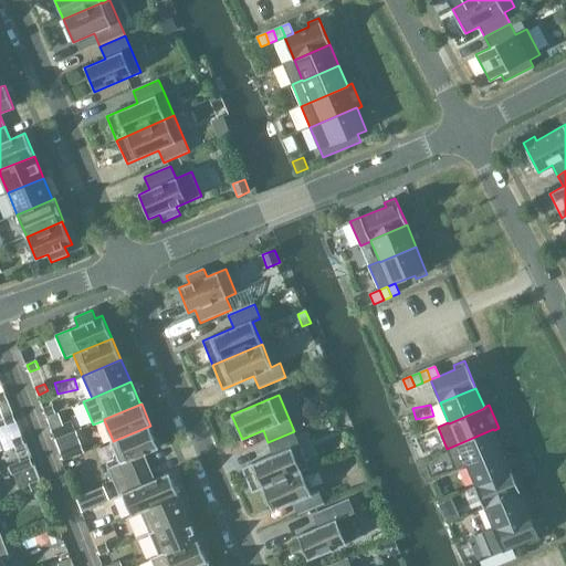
[(44,409),(46,417),(56,413),(53,406),(44,409)]
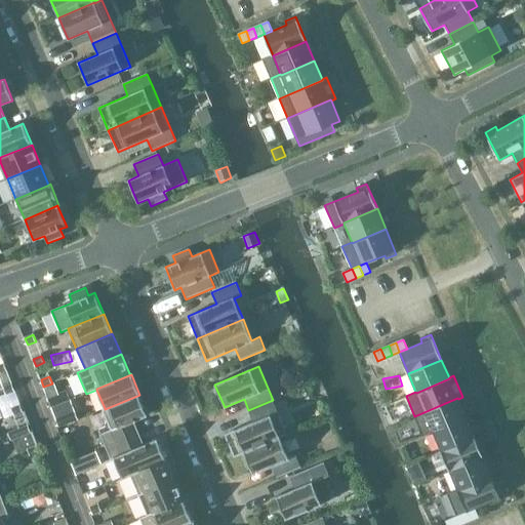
[(12,385),(4,388),(6,395),(14,392),(12,385)]
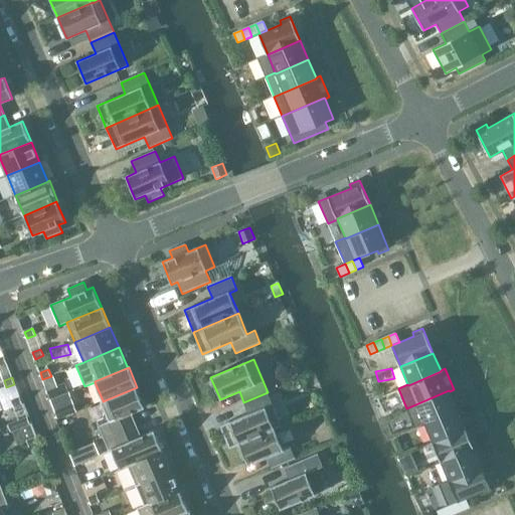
[(103,401),(103,400),(101,401),(109,421),(99,426),(104,439),(136,424),(132,413),(145,408),(136,388),(137,387),(103,401)]
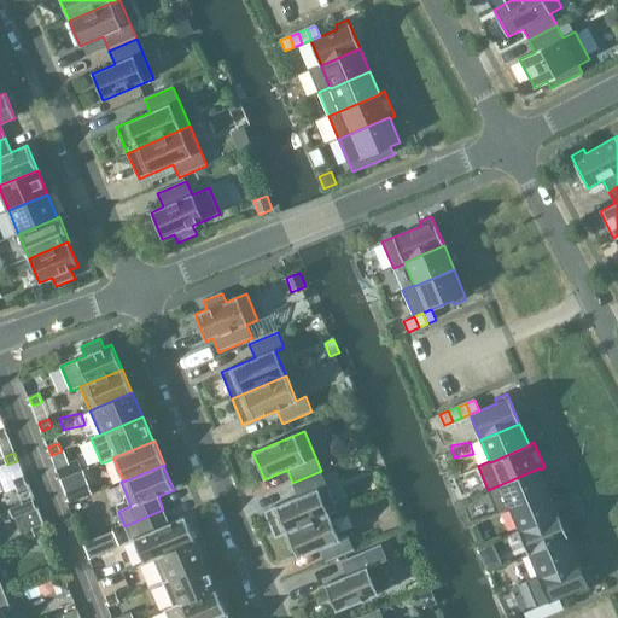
[(57,471),(60,479),(70,476),(68,467),(57,471)]
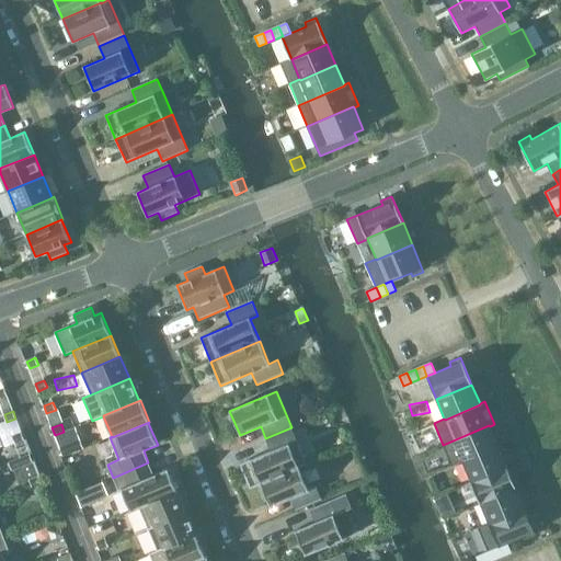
[(462,462),(462,461),(497,446),(490,426),(489,425),(443,445),(451,467),(462,462)]
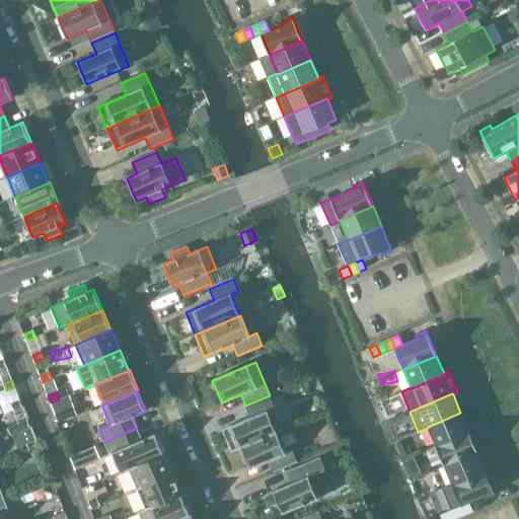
[(241,447),(277,433),(284,430),(270,395),(245,405),(250,418),(222,430),(231,452),(241,448),(241,447)]
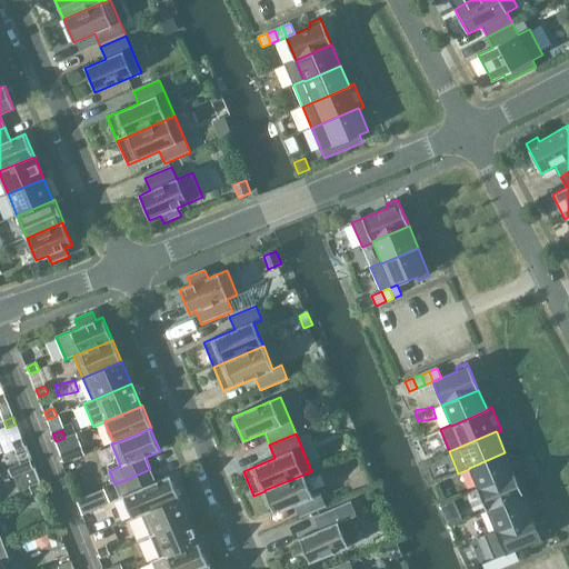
[(22,439),(12,442),(16,450),(25,447),(22,439)]
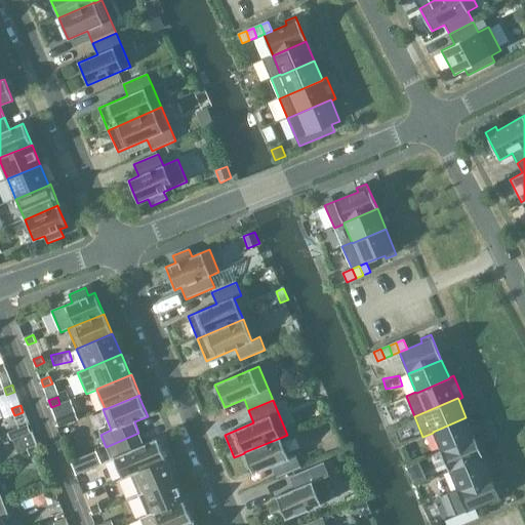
[(68,423),(66,417),(56,420),(59,428),(68,423)]
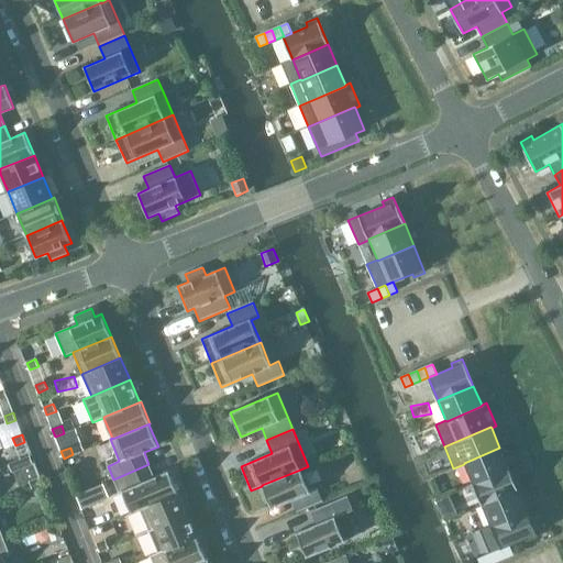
[(464,463),(464,464),(473,483),(508,468),(499,448),(464,463)]
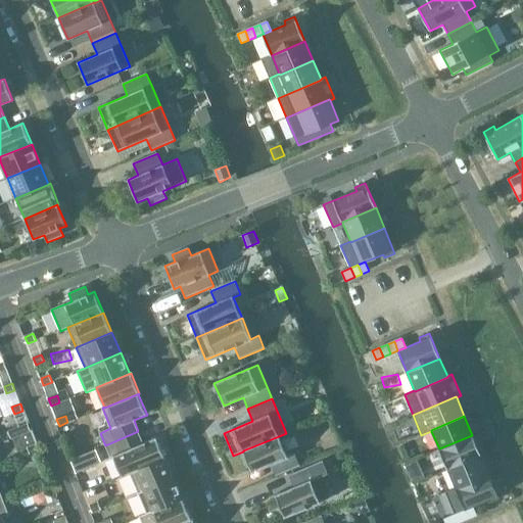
[(28,424),(19,427),(8,431),(11,438),(14,437),(22,434),(31,431),(28,424)]
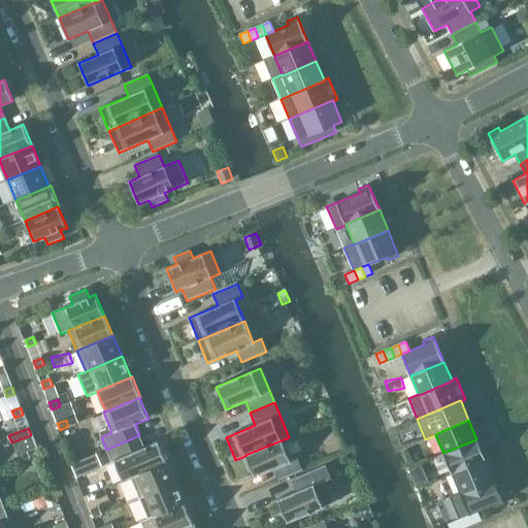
[(23,438),(14,441),(20,456),(28,452),(36,449),(38,449),(33,434),(31,435),(23,438)]
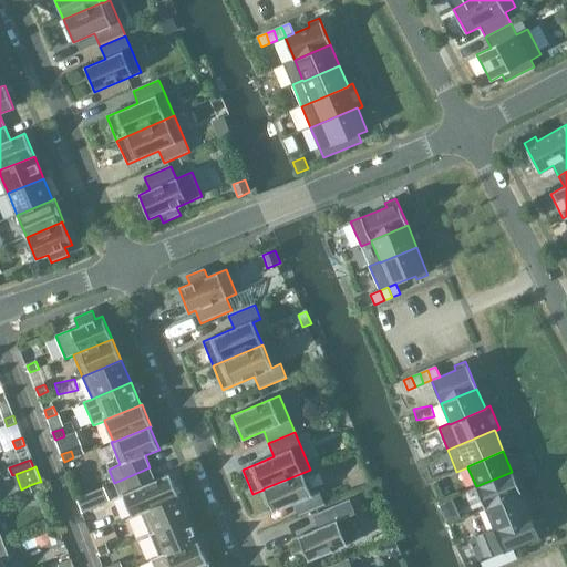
[(150,467),(114,483),(120,496),(123,495),(133,517),(141,514),(141,513),(179,496),(169,474),(155,480),(150,467)]
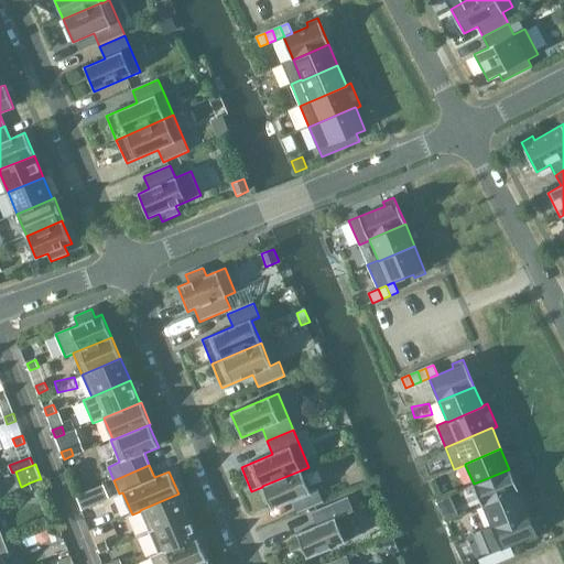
[(474,484),(483,506),(519,490),(509,469),(474,484)]
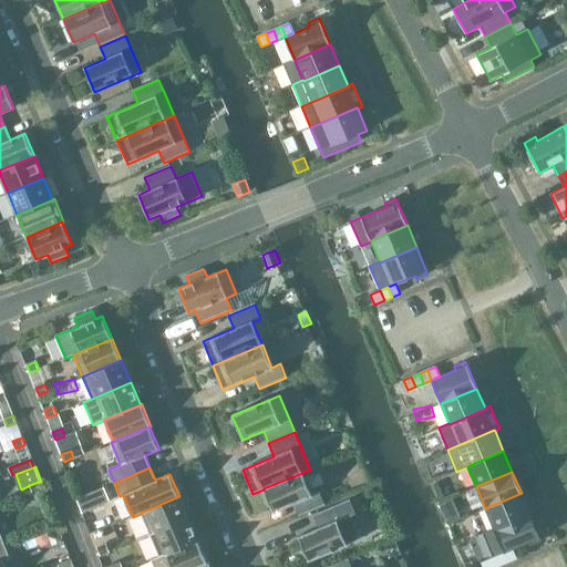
[(302,473),(264,488),(264,490),(274,513),(294,504),(299,516),(326,505),(319,491),(311,495),(302,473)]
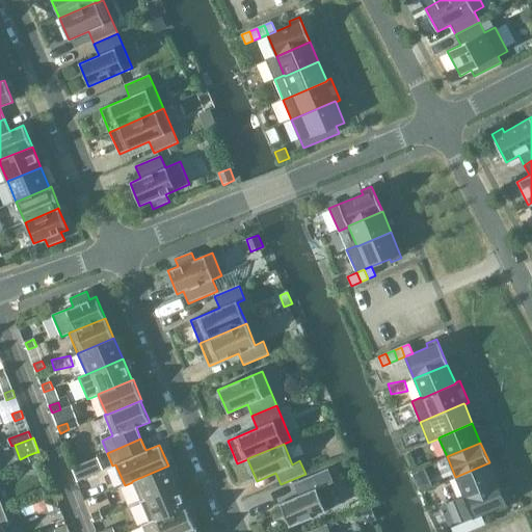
[(36,452),(28,455),(30,462),(40,459),(36,452)]
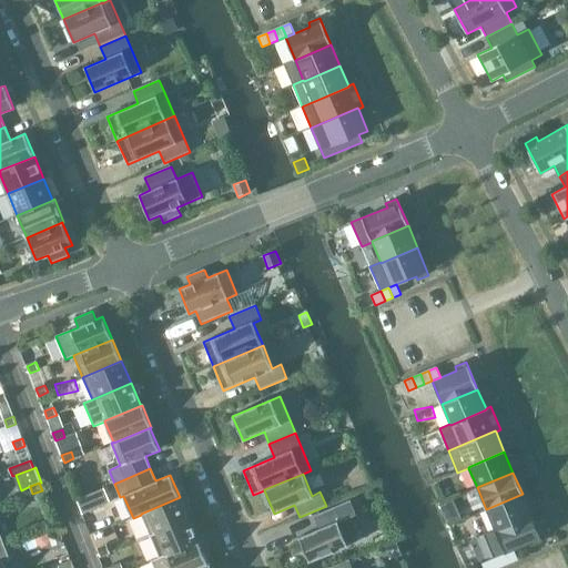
[(104,488),(77,499),(83,514),(110,503),(104,488)]
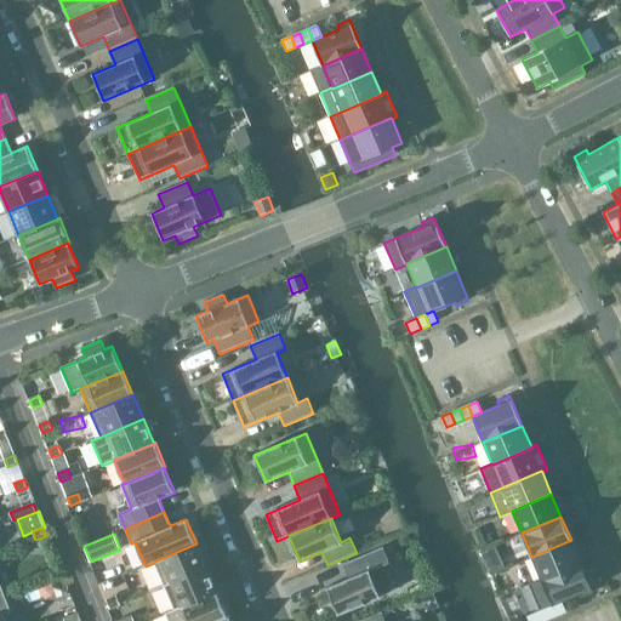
[(541,580),(581,563),(571,540),(531,557),(541,579),(541,580)]
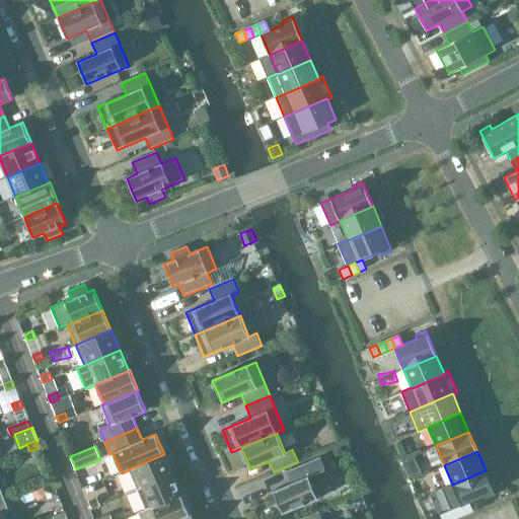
[(129,469),(129,470),(138,491),(144,488),(144,487),(172,474),(164,454),(129,469)]
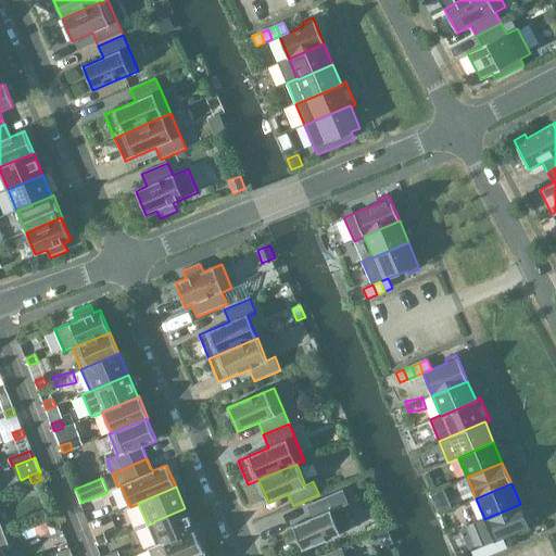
[(292,526),(302,551),(355,528),(345,505),(349,504),(343,490),(307,505),(313,517),(292,526)]
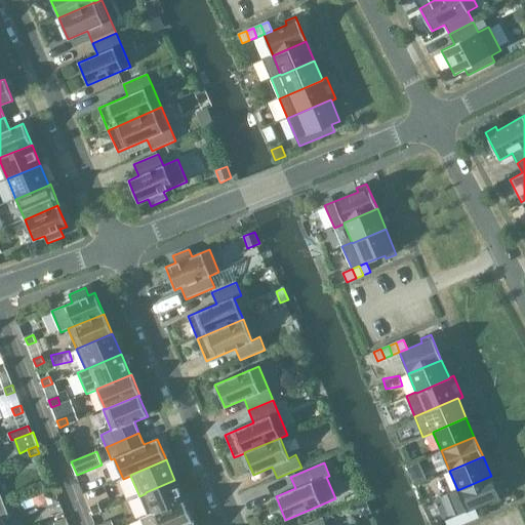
[(457,490),(457,489),(447,493),(456,516),(460,515),(468,512),(475,509),(490,501),(491,506),(501,501),(491,476),(457,490)]
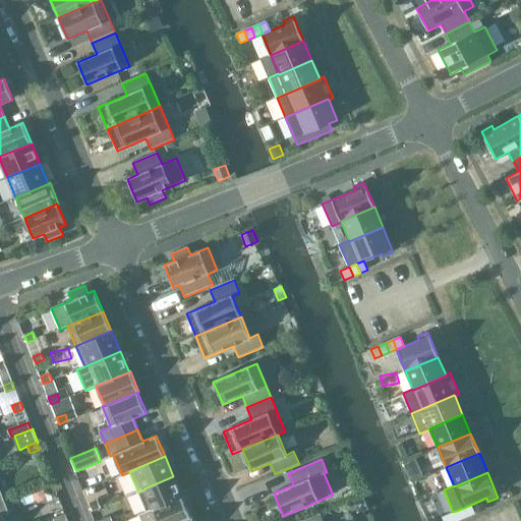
[(145,488),(145,489),(138,493),(146,511),(153,509),(182,497),(173,476),(145,488)]
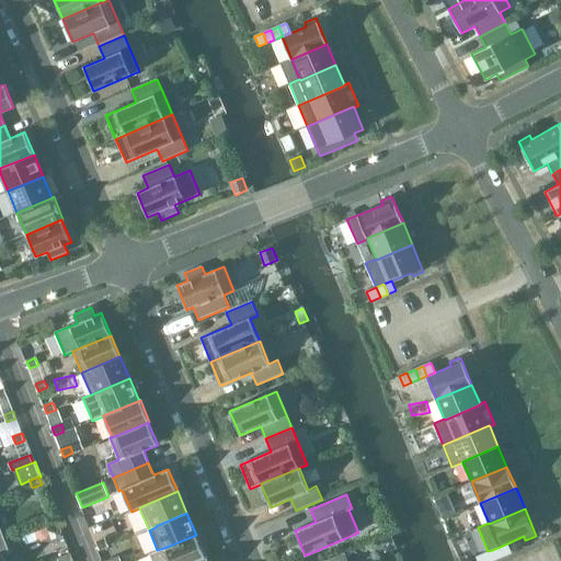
[(196,535),(164,548),(157,550),(149,553),(151,560),(194,560),(205,557),(205,556),(196,535)]
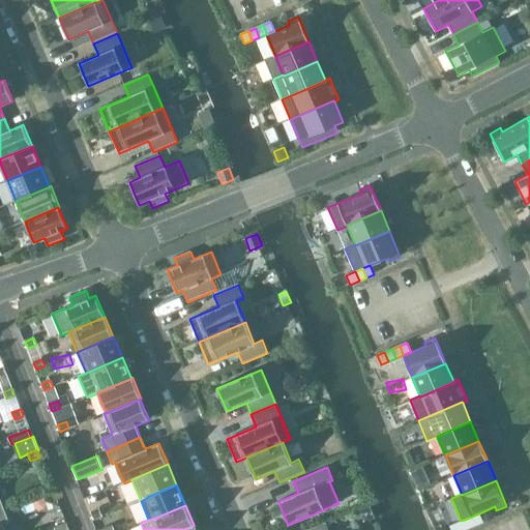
[(0,529),(4,529),(3,525),(9,522),(4,509),(0,510),(0,529)]
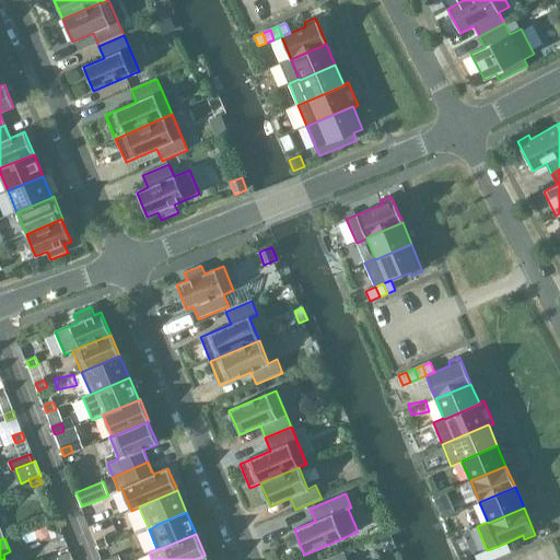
[(96,541),(100,549),(108,545),(105,538),(96,541)]
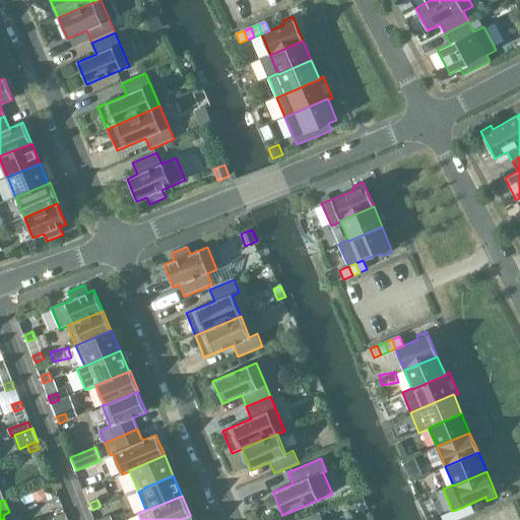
[(467,515),(474,512),(470,504),(463,507),(467,515)]
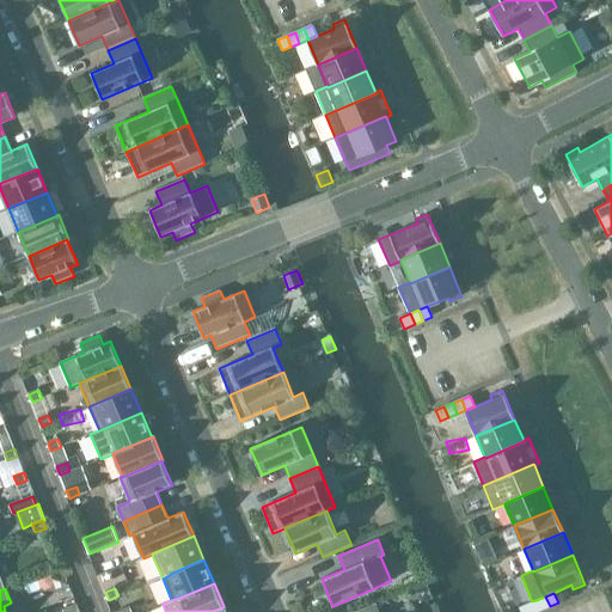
[(542,611),(550,606),(545,597),(537,600),(542,611)]
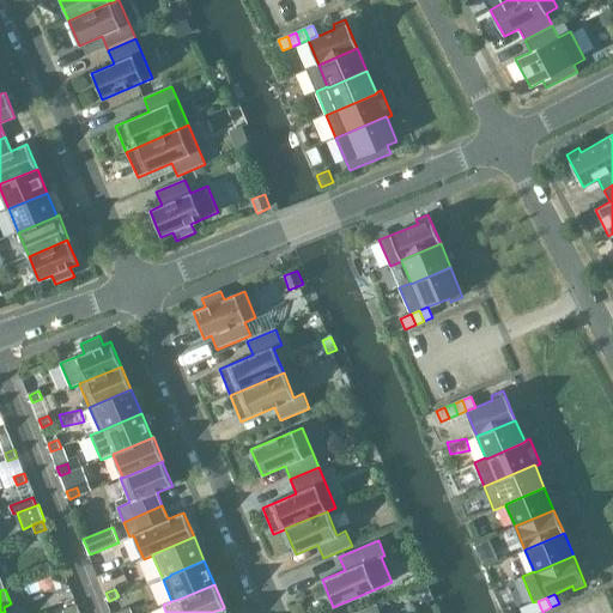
[(529,605),(532,612),(538,612),(542,612),(538,601),(533,602),(529,605)]
